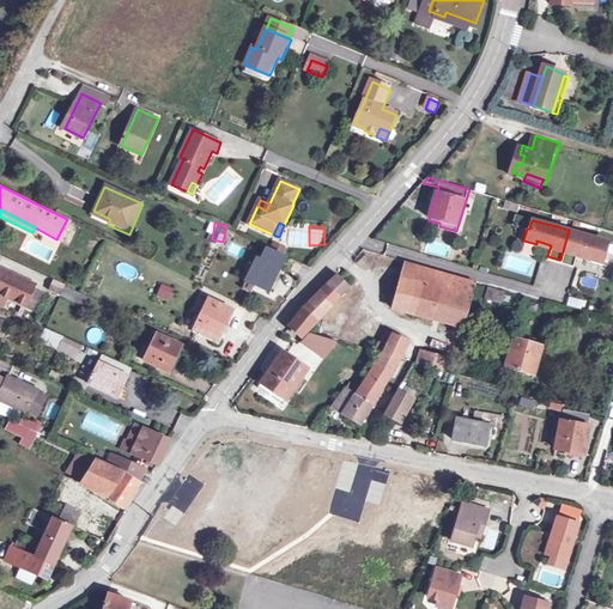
[(569,230),(560,260),(572,263),(576,251),(590,255),(589,259),(602,262),(606,250),(604,250),(606,241),(581,233),(569,230)]
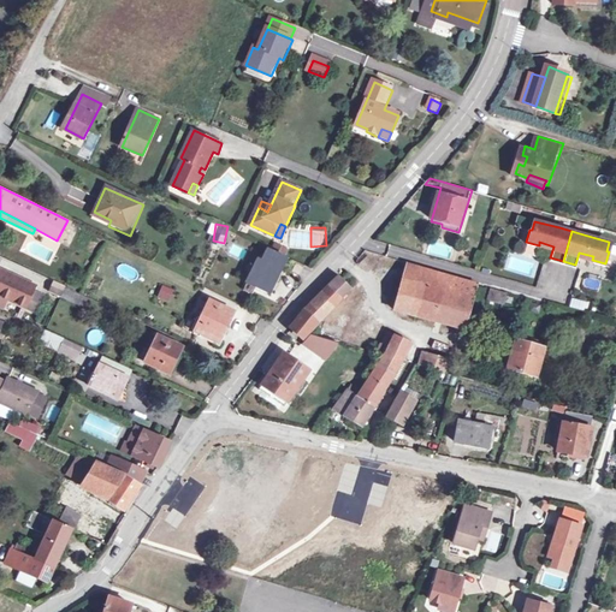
[(270,249),(264,261),(252,284),(273,293),(280,277),(277,274),(285,256),(270,249)]
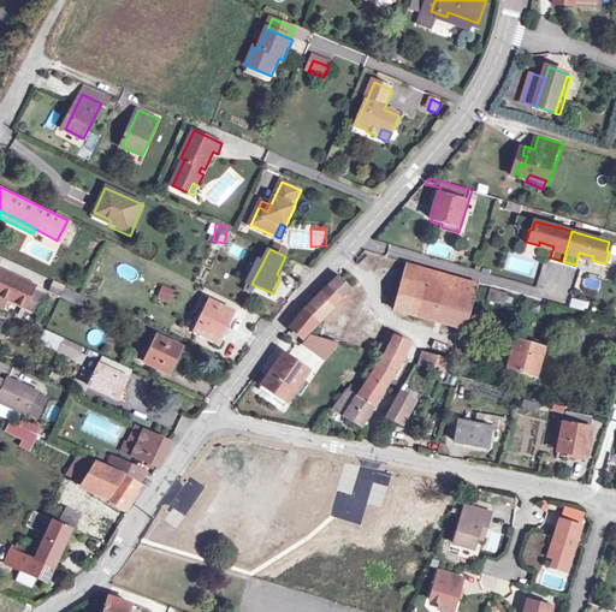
[(248,283),(252,284),(264,261),(259,259),(248,283)]
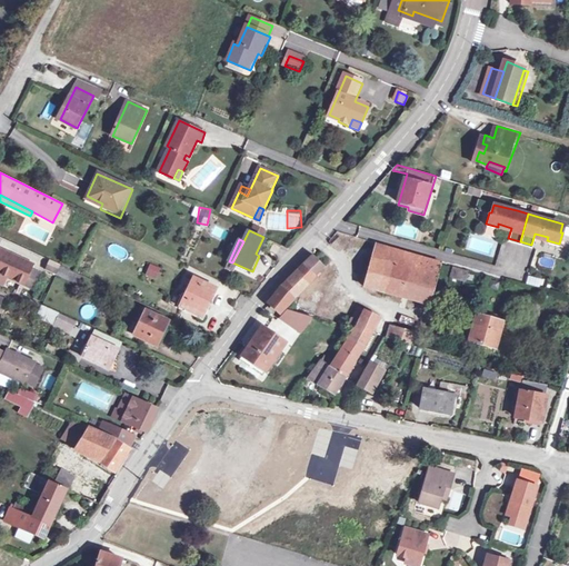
[(32,261),(0,245),(0,272),(32,288),(39,272),(30,268),(32,261)]
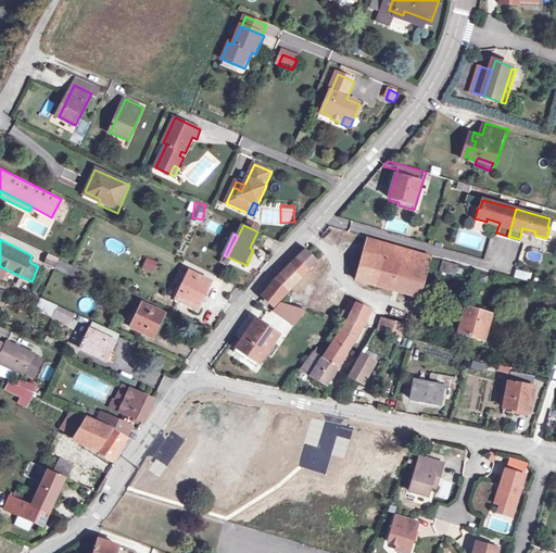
[(279,241),(276,249),(281,251),(287,246),(279,241)]
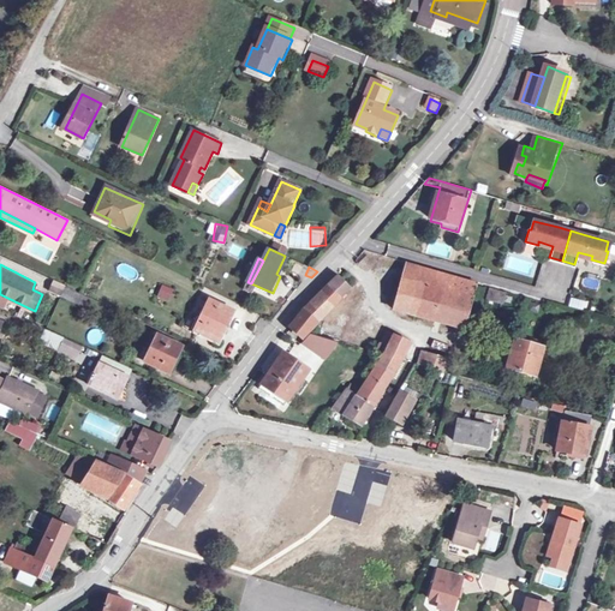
[(338,274),(322,289),(306,304),(302,309),(298,315),(291,327),(303,336),(351,286),(338,274)]
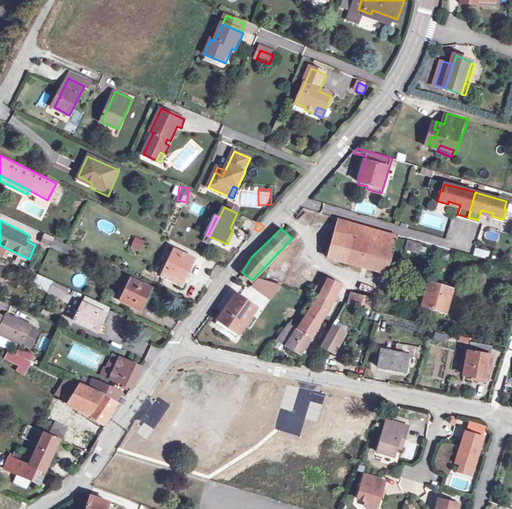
[(334,230),(330,242),(339,245),(349,248),(352,235),(334,230)]
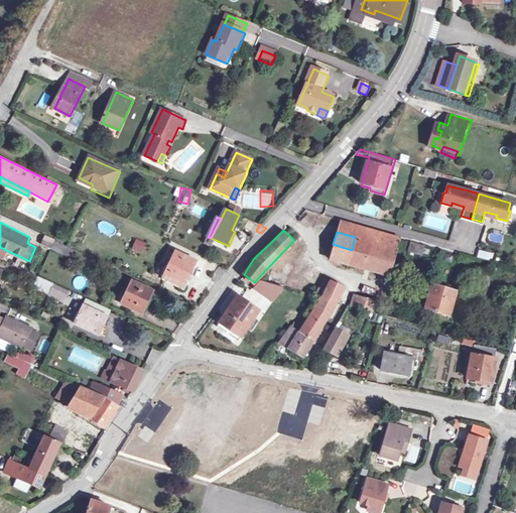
[(46,233),(42,242),(51,246),(56,237),(49,234),(46,233)]
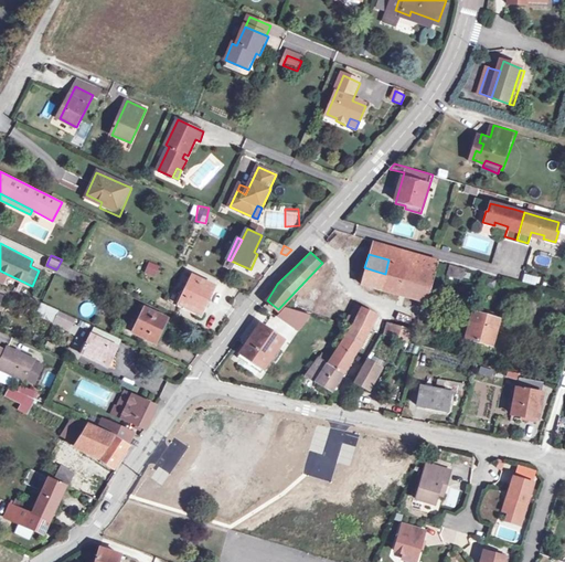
[(147,258),(144,271),(157,274),(160,262),(147,258)]
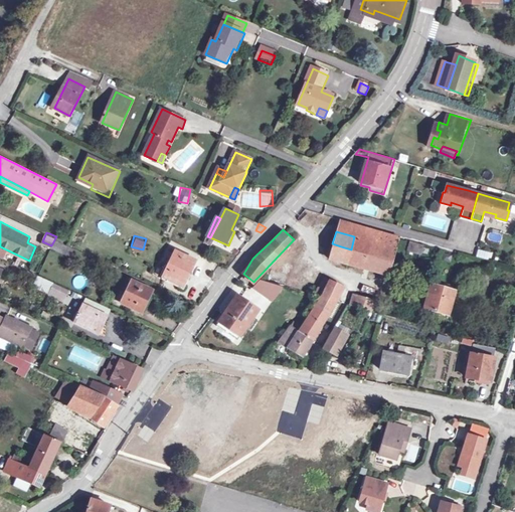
[(338,259),(362,265),(368,239),(354,236),(351,249),(341,246),(338,259)]
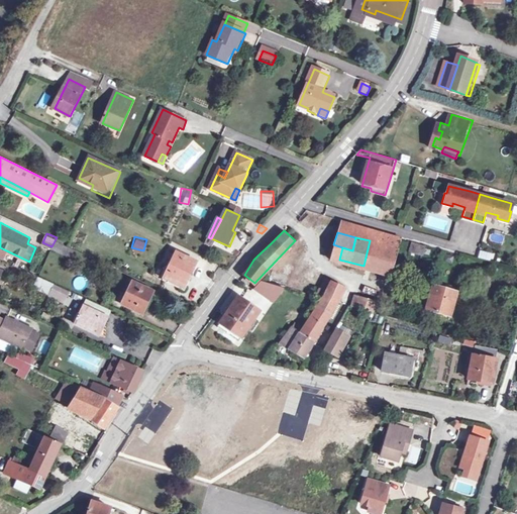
[(397,247),(370,240),(364,266),(390,273),(397,247)]
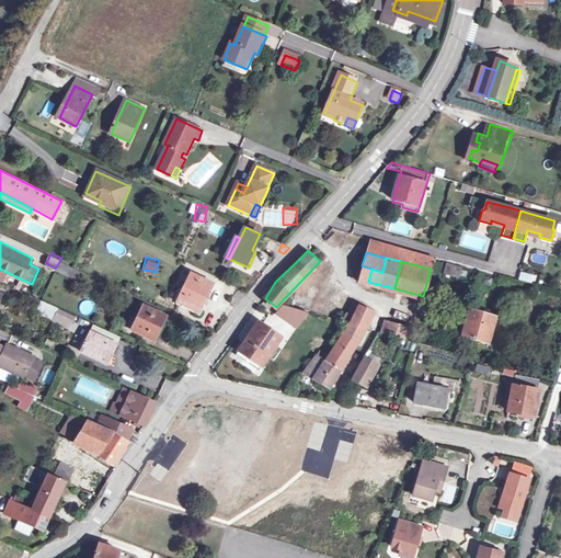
[(358,280),(368,282),(371,269),(362,265),(358,280)]
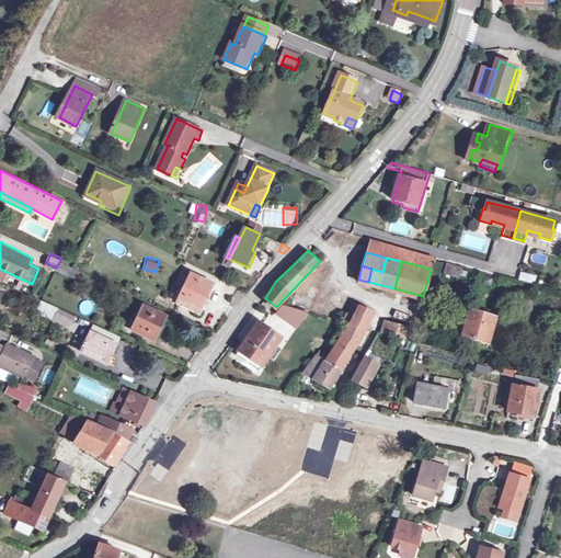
[(182,303),(203,314),(217,286),(196,275),(182,303)]
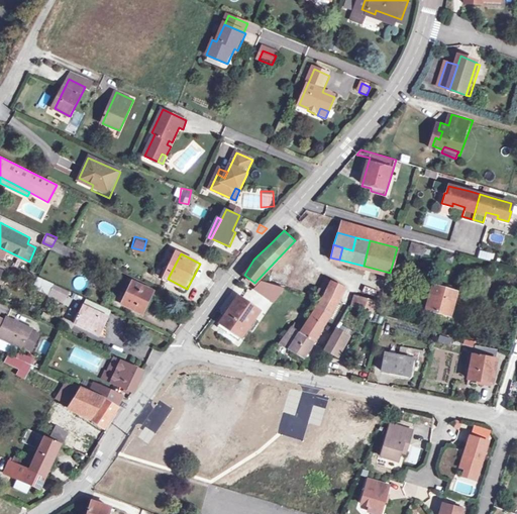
[(52,282),(38,276),(34,274),(30,285),(45,292),(52,282)]
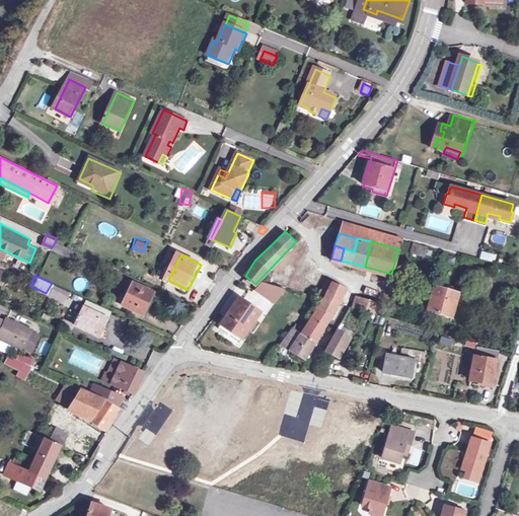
[(123,304),(134,309),(136,305),(144,309),(153,291),(134,281),(123,304)]
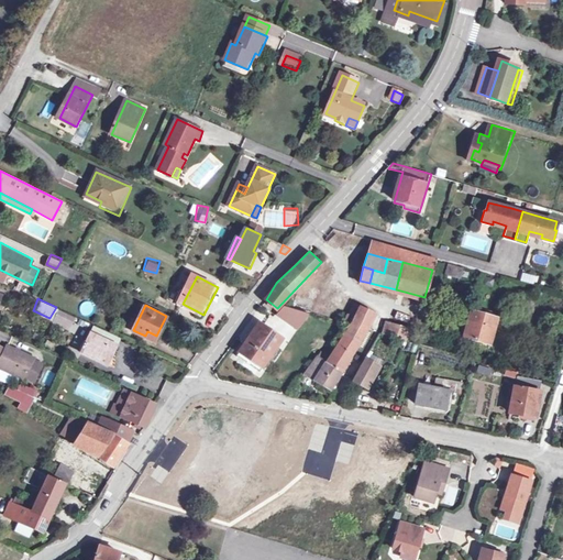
[(285,305),(278,313),(298,326),(308,313),(285,305)]
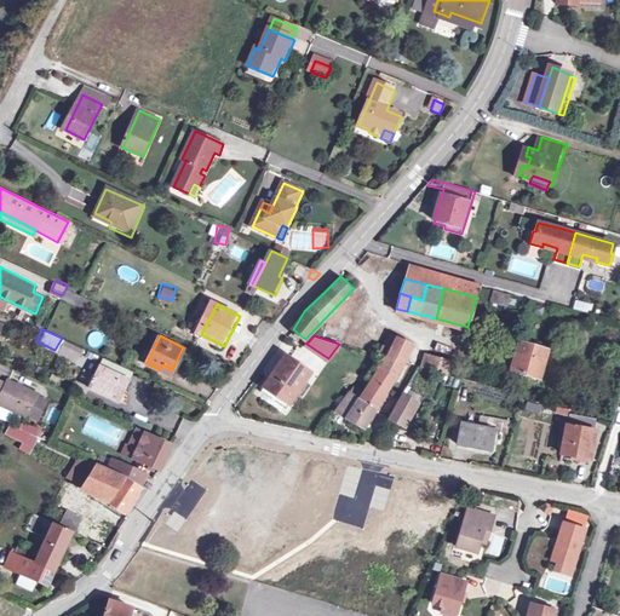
[(385,355),(380,364),(397,373),(412,344),(396,337),(391,345),(385,355)]
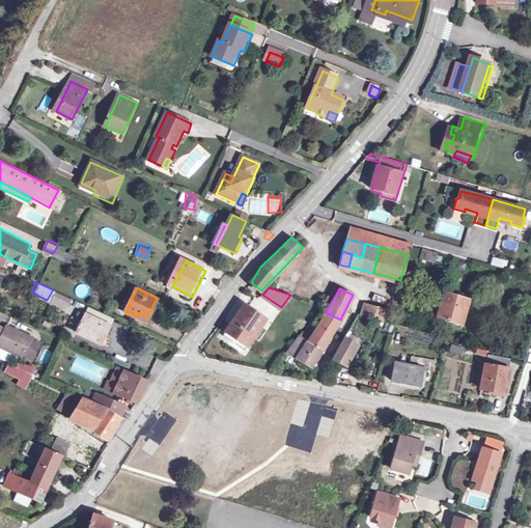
[(437,314),(460,321),(468,297),(443,290),(437,314)]
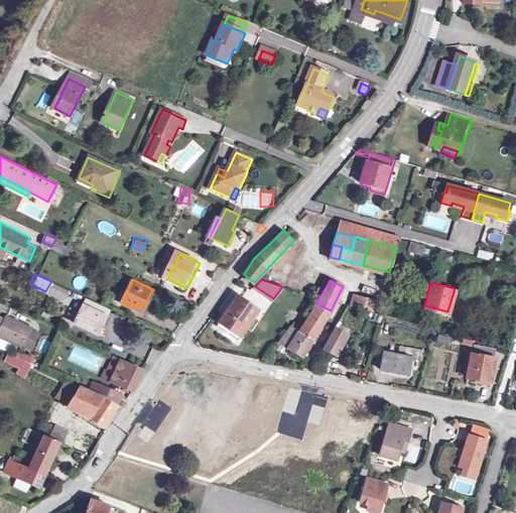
[(312,292),(320,295),(326,287),(319,285),(317,289),(314,288),(312,292)]
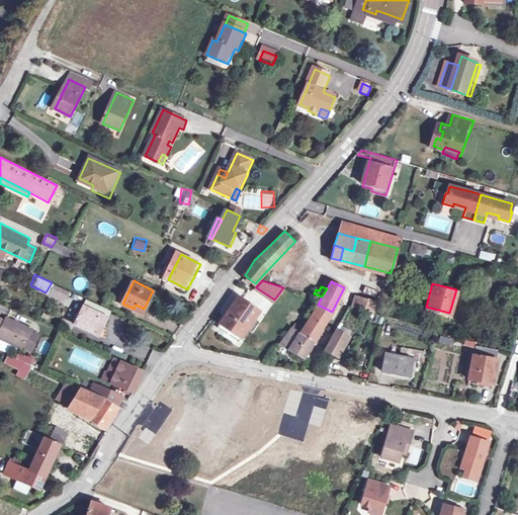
[(217,326),(238,340),(259,309),(239,294),(217,326)]
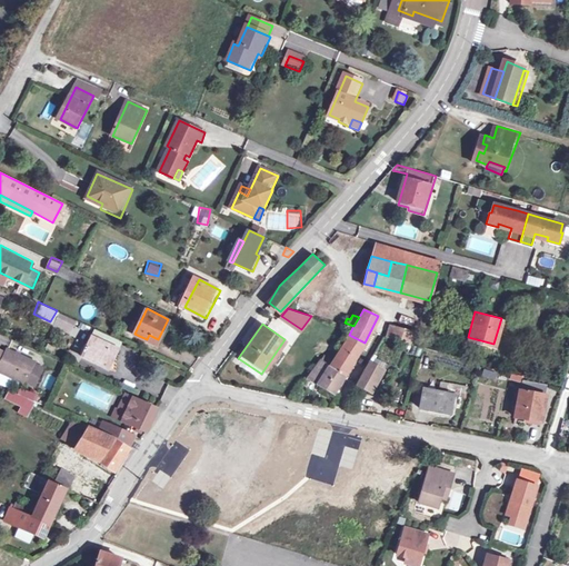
[(390,335),(411,341),(413,330),(393,325),(390,335)]
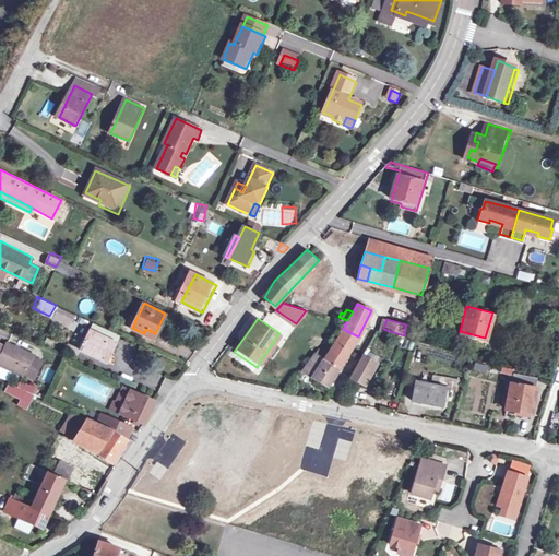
[(117,341),(91,328),(81,349),(102,358),(106,349),(113,352),(117,341)]
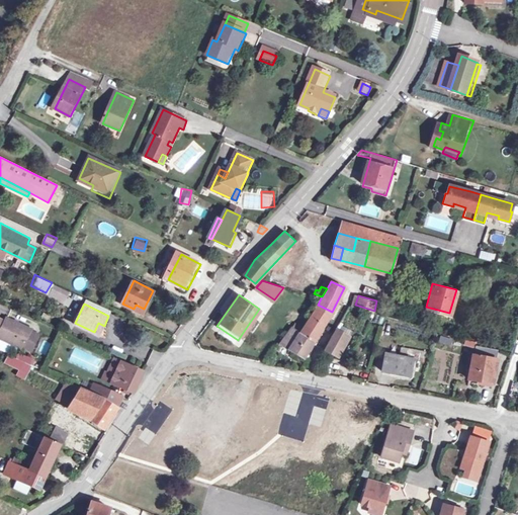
[(136,305),(134,309),(142,313),(144,309),(136,305)]
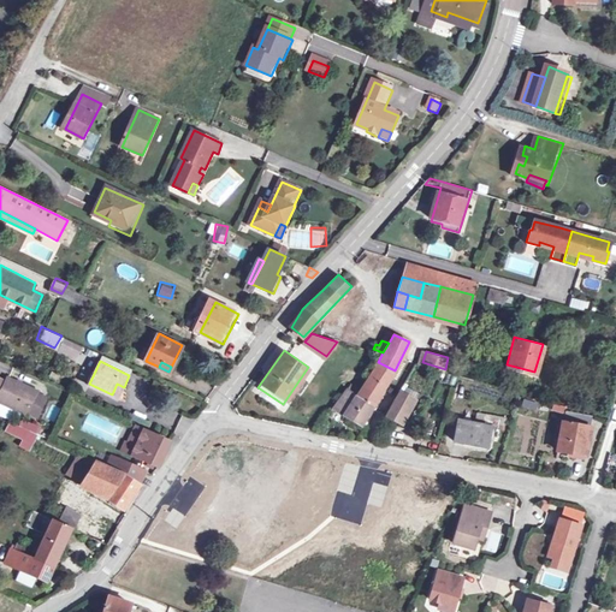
[(395,370),(378,362),(359,394),(373,403),(395,370)]
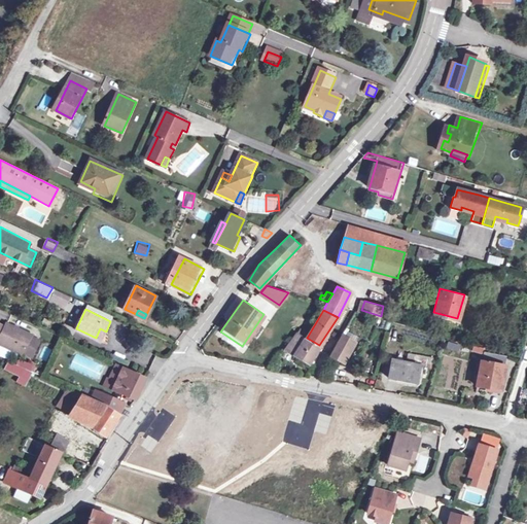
[(3,327),(0,325),(0,343),(23,353),(33,334),(5,321),(3,327)]
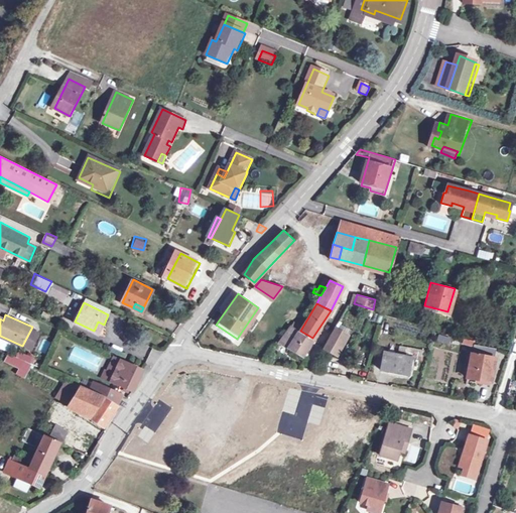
[(341,355),(351,331),(334,324),(324,348),(341,355)]
